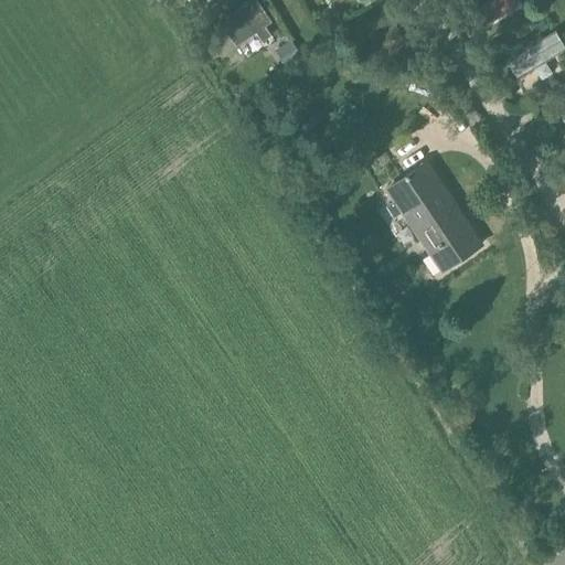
[(266,27),(273,22),(256,0),(249,0),(220,21),(236,46),(256,32),(263,41),(272,34),(266,27)]
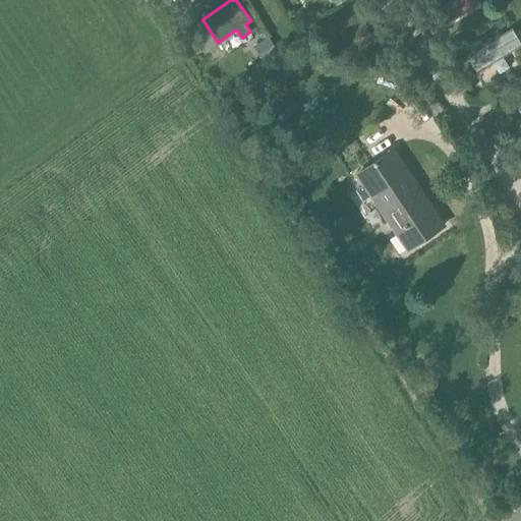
[(473,0),(460,0),(423,20),(431,35),(478,9),(473,0)]
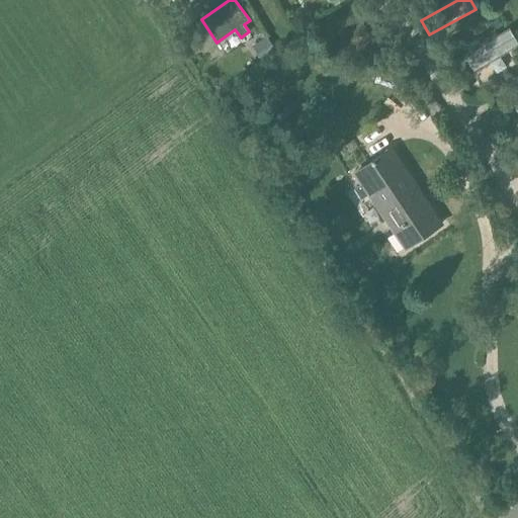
[(475,72),(517,46),(517,44),(510,30),(465,57),(475,72)]
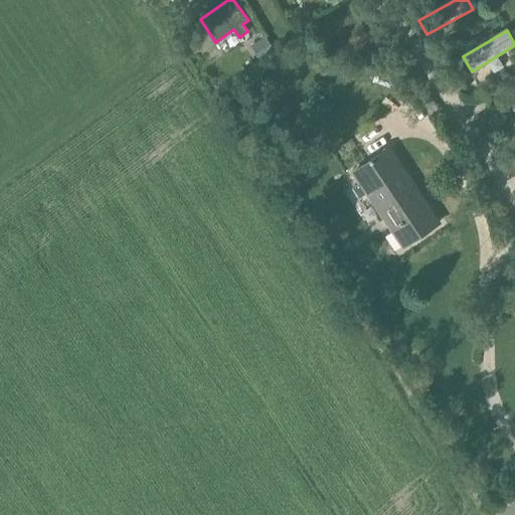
[(514,111),(505,117),(514,134),(514,133),(514,111)]
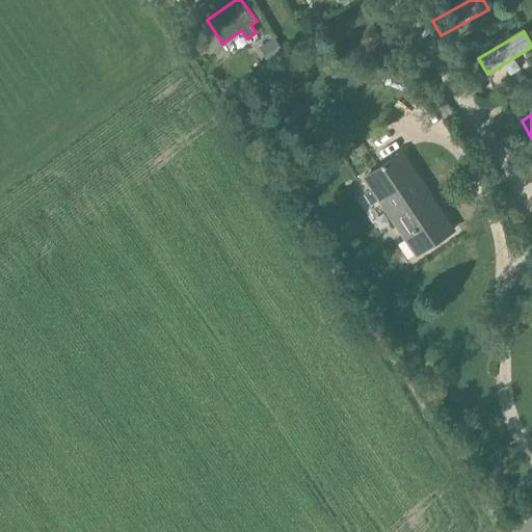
[(417,255),(453,231),(401,153),(365,178),(417,255)]
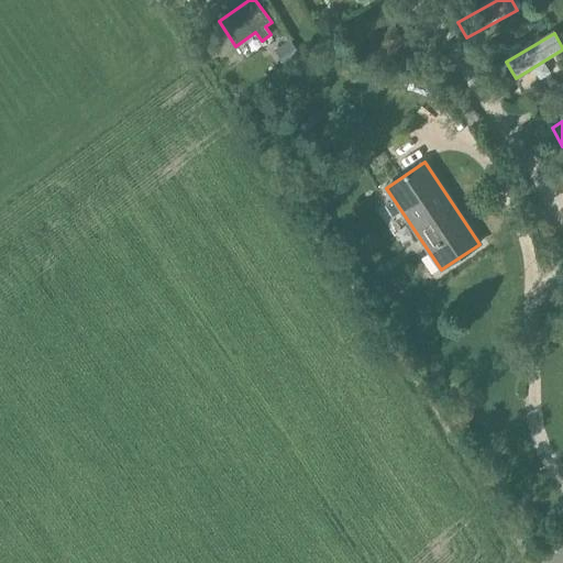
All buildings are outlined.
